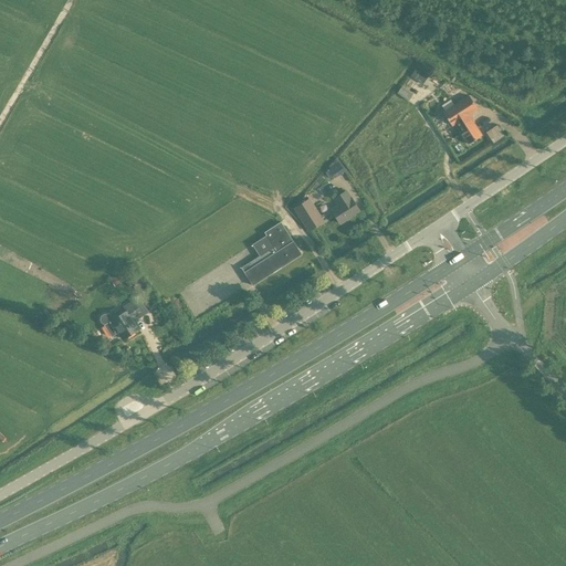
[(470,95),(444,112),(452,125),(456,123),(469,144),(482,135),(469,115),(479,108),(470,95)]
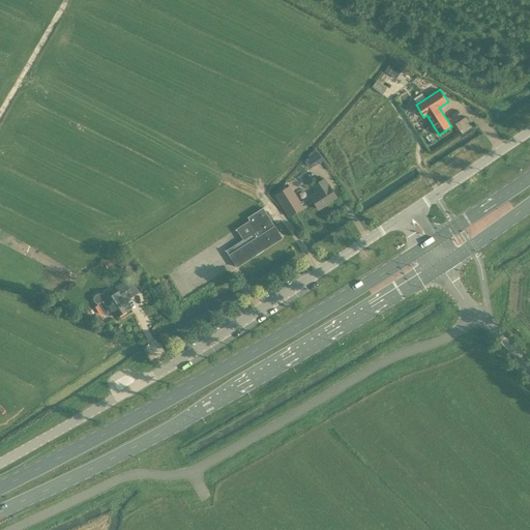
[(464,116),(454,122),(462,134),(471,126),(464,116)]
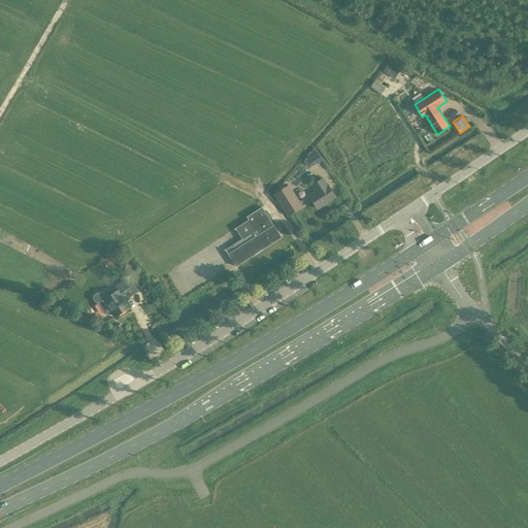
[(309,195),(318,208),(334,197),(322,177),(311,185),(316,191),(309,195)]
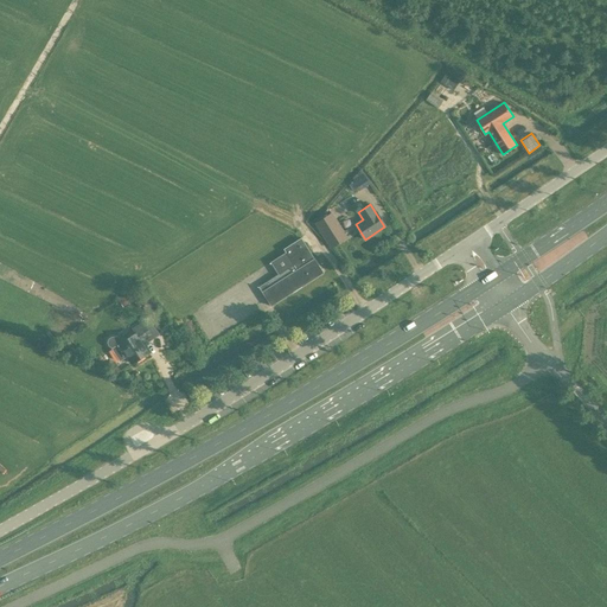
[(347,237),(332,212),(315,223),(331,247),(347,237)]
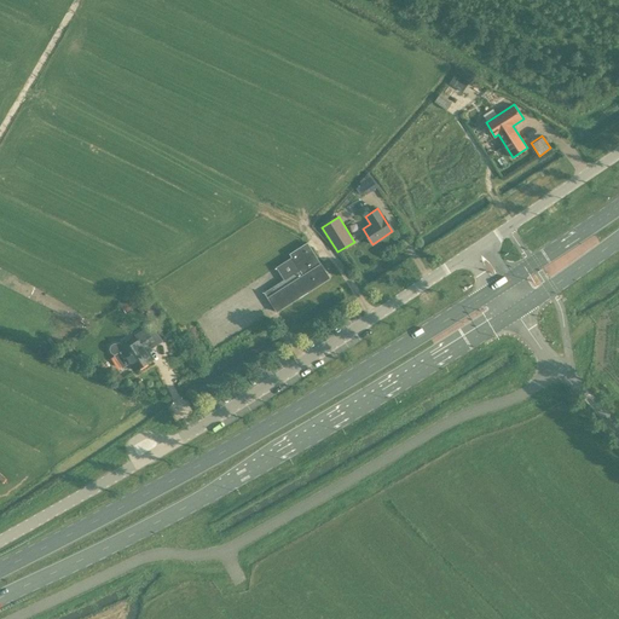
[(300,270),(265,293),(277,312),(330,278),(318,259),(314,261),(304,244),(289,254),(300,270)]
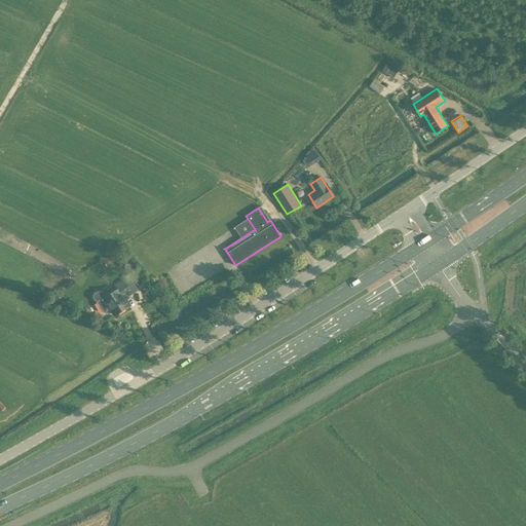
[(114,252),(103,260),(107,266),(118,259),(114,252)]
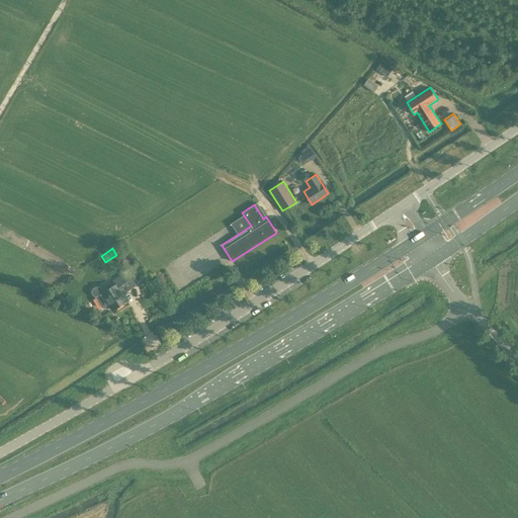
[(93,289),(92,292),(93,295),(95,296),(102,308),(109,304),(112,310),(127,300),(123,294),(136,286),(126,272),(122,275),(114,281),(116,284),(104,292),(100,286),(98,287),(95,287),(93,289)]
